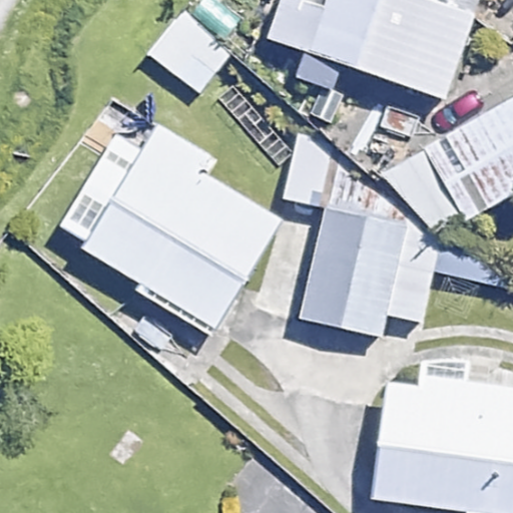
[(427,0),(280,0),(266,40),(442,101),(471,16),(428,0),(427,0)]
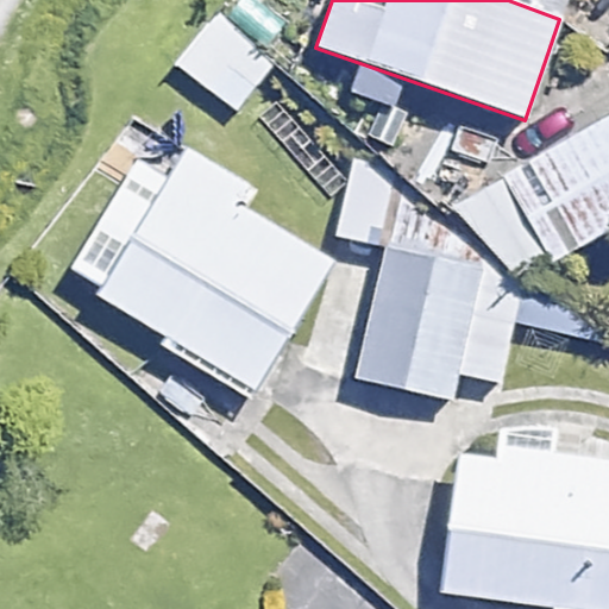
[(275,64),(214,16),(175,64),(234,114),(275,64)]
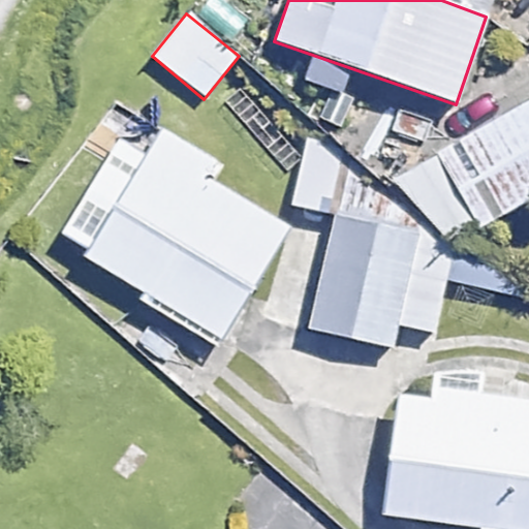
[(441,333),(456,232),(470,222),(477,232),(528,199),(528,110),(524,101),(370,197),(346,194),(325,341),(391,350),(394,325),(441,333)]
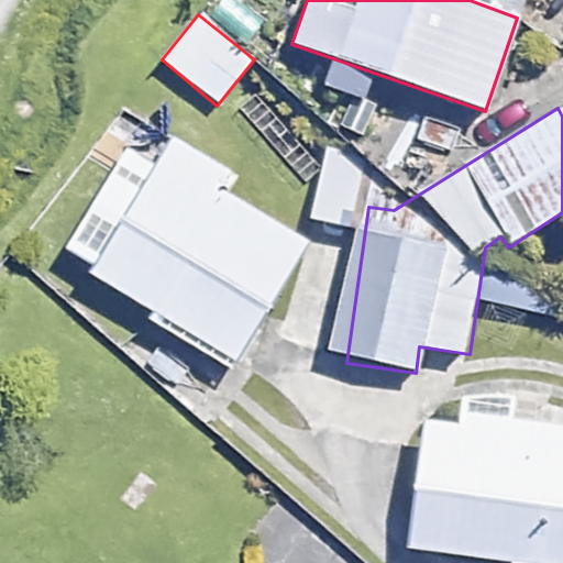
[(235,361),(307,244),(216,189),(227,170),(168,135),(86,271),(235,361)]
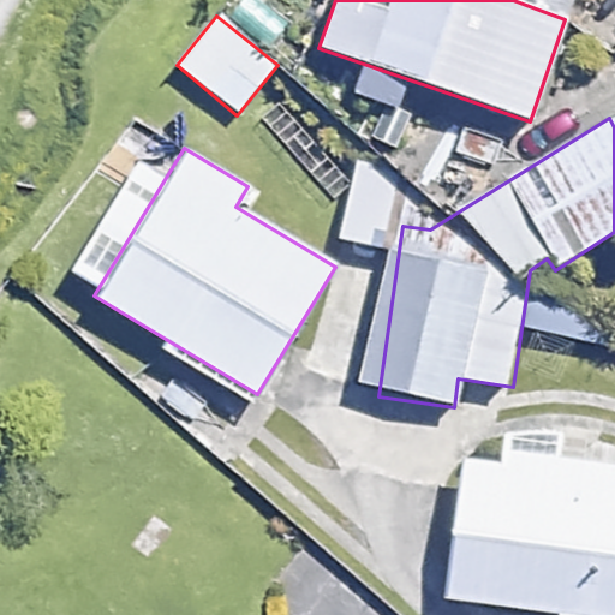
[(614,614),(614,469),(559,465),(561,436),(506,431),(501,485),(455,482),(445,602),(567,613),(567,614),(614,614)]
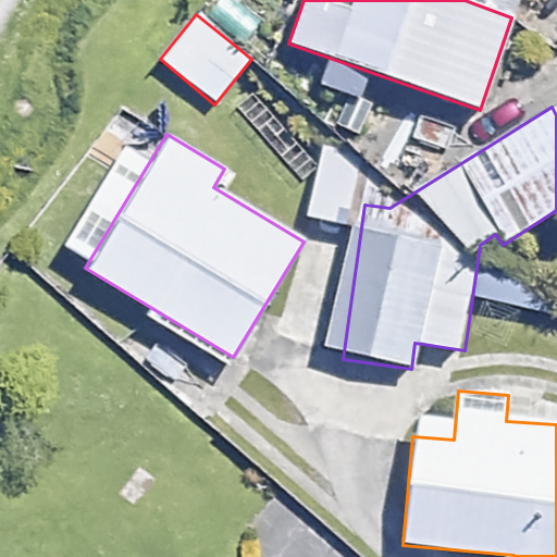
All buildings are outlined.
